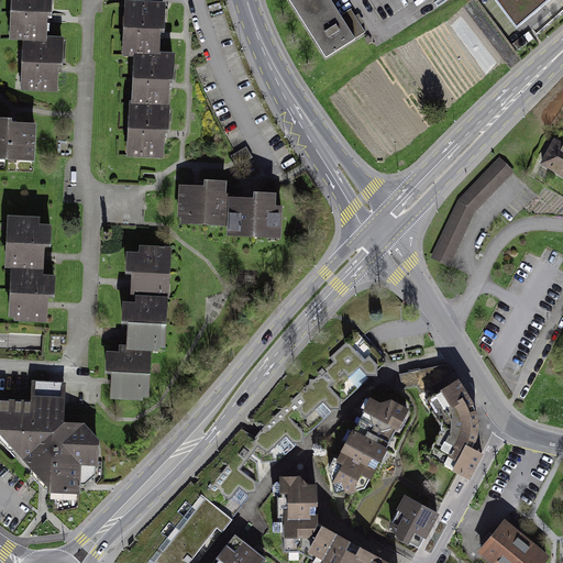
[(25,39),(45,40),(45,15),(50,15),(50,0),(17,0),(18,0),(18,12),(13,12),(12,23),(17,25),(17,39),(25,39)]
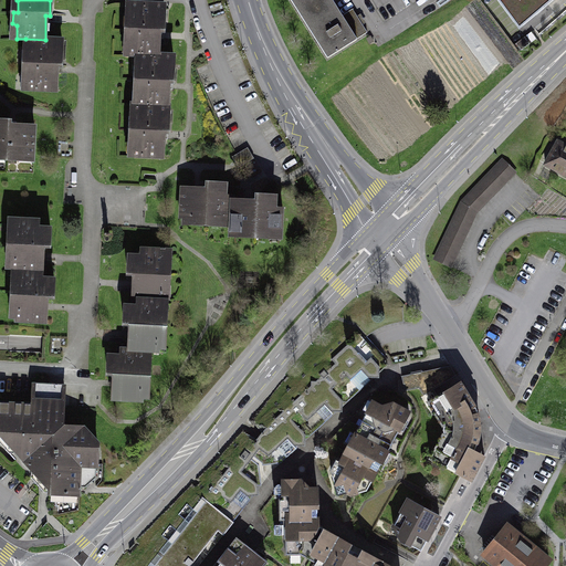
[(290,0),(327,59),(357,40),(367,33),(353,9),(342,16),(332,0),(290,0)]
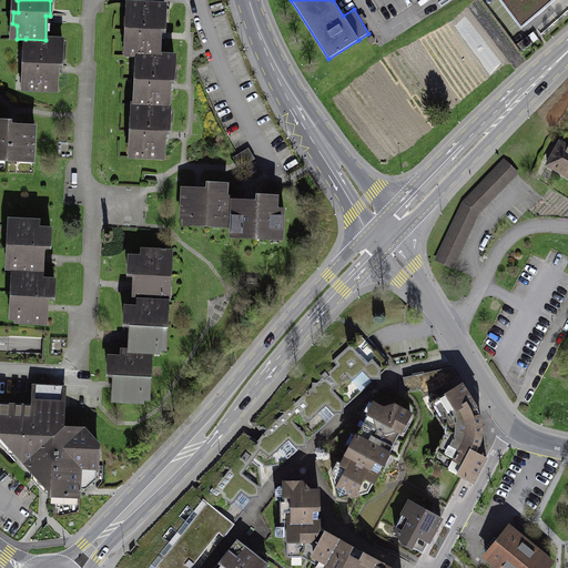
[(498,0),(521,30),(531,21),(556,0),(498,0)]
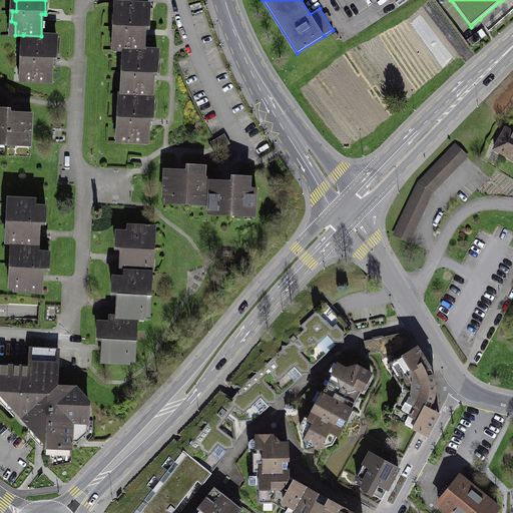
[(118,38),(117,50),(124,50),(143,51),(144,34),(142,34),(142,29),(148,29),(149,5),(116,4),(115,13),(119,15),(118,27),(114,26),(114,36),(118,38)]
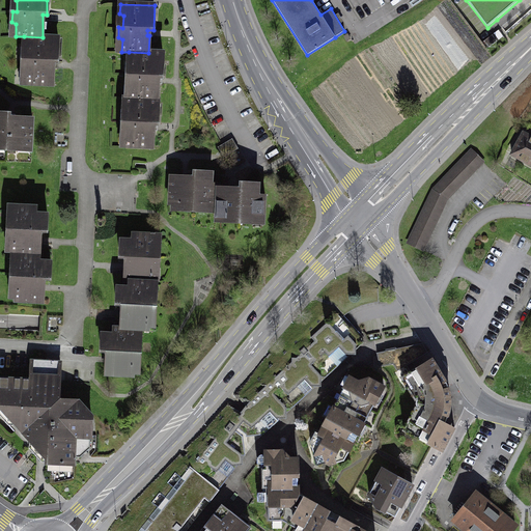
[(43,37),(24,36),(24,46),(28,48),(27,59),(23,59),(23,70),(26,72),(26,84),(53,85),(53,67),(51,67),(51,62),(57,62),(58,38),(43,37)]
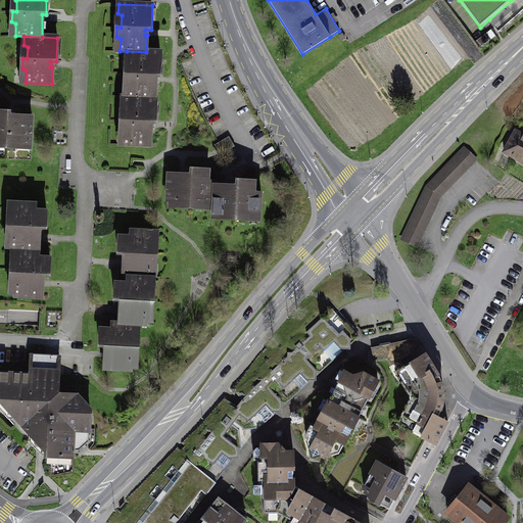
[(129,98),(156,99),(156,98),(154,98),(155,82),(153,82),(153,77),(159,77),(160,53),(146,52),(127,51),(126,60),(130,62),(130,74),(126,74),(125,84),(129,86),(129,98)]
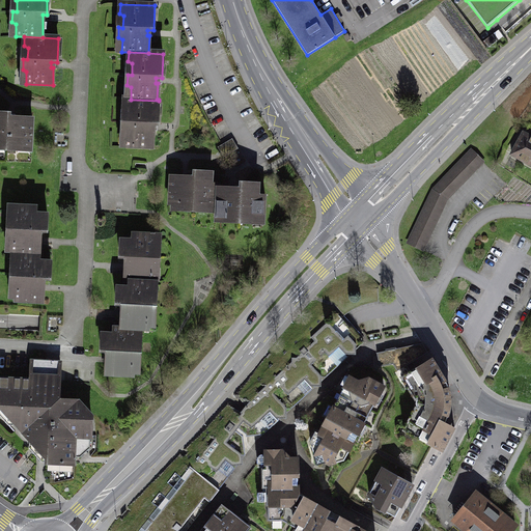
[(159,101),(131,100),(123,99),(123,108),(128,110),(127,121),(122,121),(122,132),(127,134),(126,146),(152,148),(154,130),(150,130),(151,124),(158,124),(159,101)]
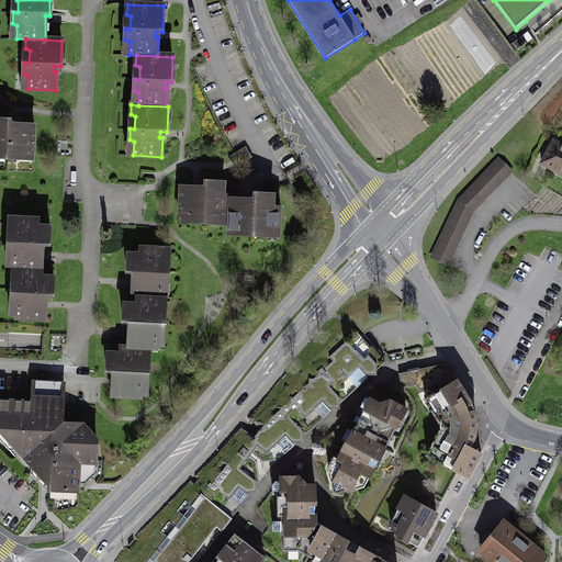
[(9,121),(0,120),(0,153),(7,154),(7,158),(18,158),(20,154),(33,155),(34,126),(15,125),(15,128),(9,127),(9,121)]
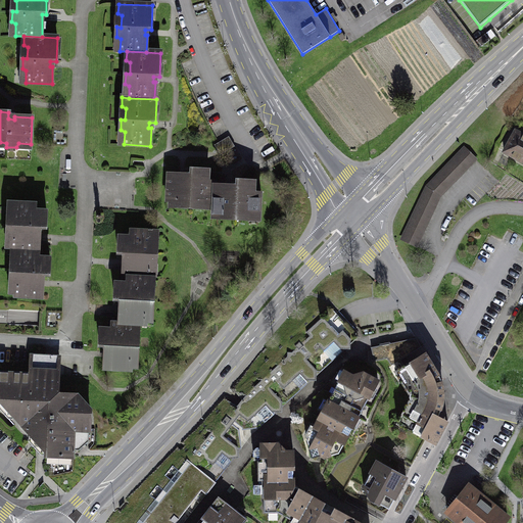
[(522,135),(516,131),(504,152),(522,162),(522,135)]
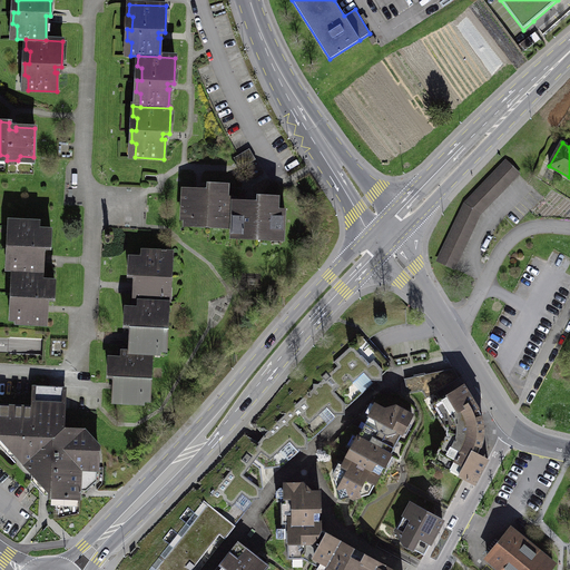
[(256,160),(249,149),(234,158),(241,169),(256,160)]
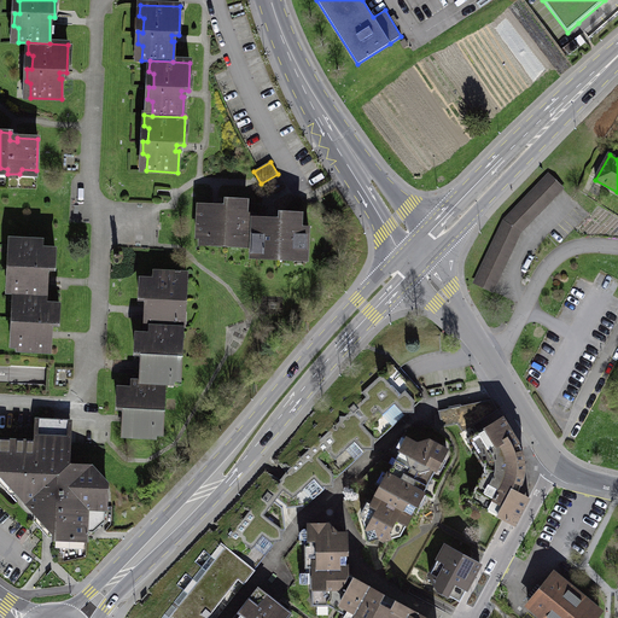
[(505,221),(476,283),(493,291),(520,232),(561,188),(549,175),(505,221)]
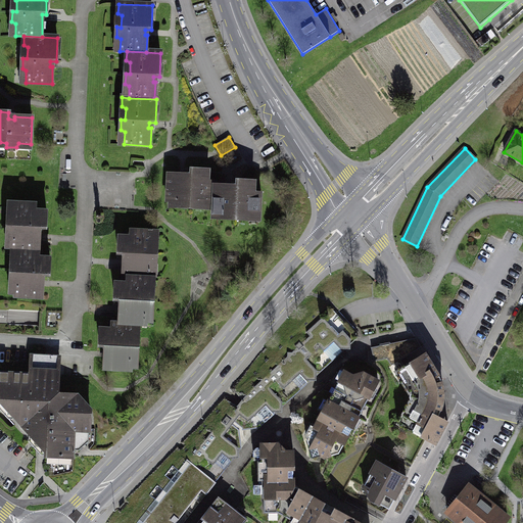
[(186,175),(169,174),(167,201),(180,201),(183,207),(192,207),(192,202),(202,202),(205,208),(208,209),(209,182),(208,182),(209,170),(191,170),(191,179),(186,178),(186,175)]
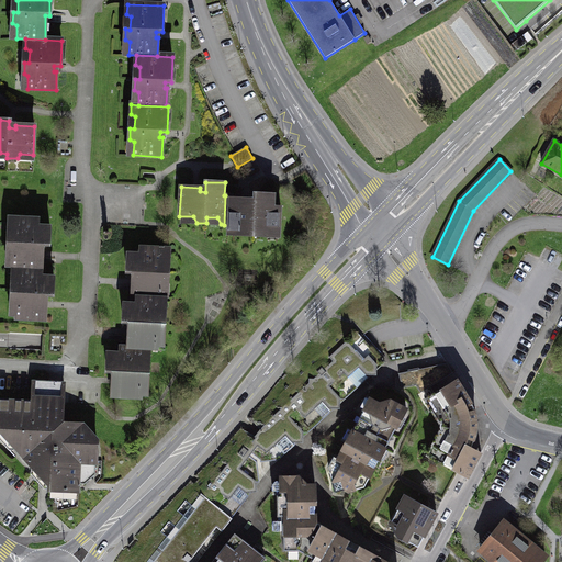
[(232,195),(225,195),(224,225),(228,224),(228,235),(238,235),(242,228),(267,231),(270,236),(279,237),(281,208),(273,208),(274,194),(255,193),(255,204),(249,203),(248,200),(232,199),(232,195)]
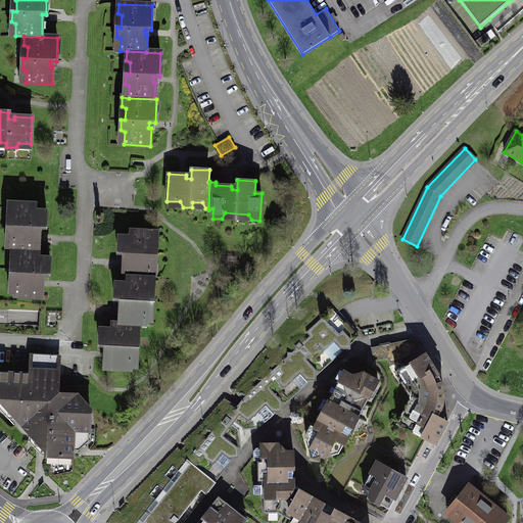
[(11,255),(39,256),(40,234),(37,233),(37,228),(46,229),(47,210),(36,210),(36,203),(8,202),(8,211),(13,215),(13,226),(7,226),(7,234),(12,238),(11,255)]
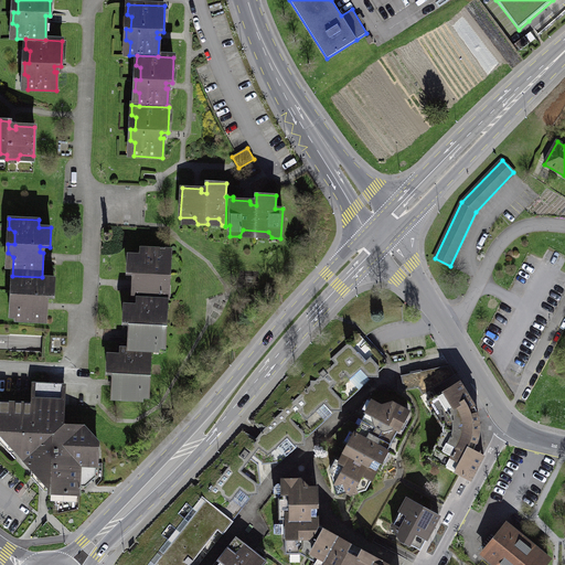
[(137,280),(134,280),(132,299),(138,299),(167,300),(162,299),(163,288),(169,285),(170,275),(163,274),(163,263),(170,259),(171,249),(141,248),(141,255),(128,255),(128,274),(137,275),(137,280)]
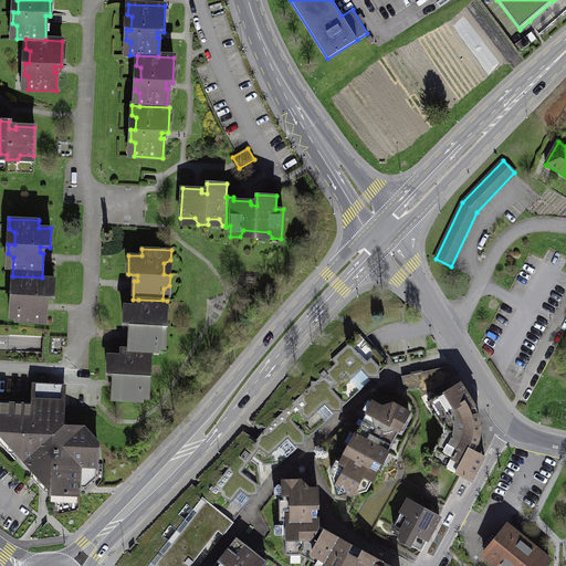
[(42,278),(12,276),(12,279),(19,283),(18,294),(12,294),(11,304),(18,307),(17,321),(45,323),(46,303),(43,303),(43,297),(53,297),(54,279),(42,278)]
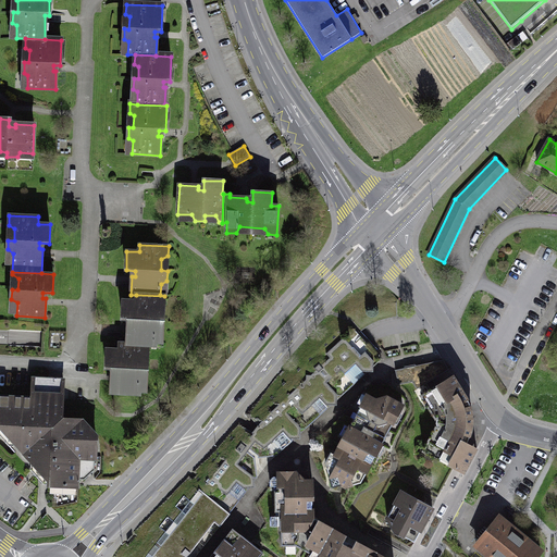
[(127,343),(156,345),(157,333),(162,330),(163,320),(157,320),(158,308),(164,306),(164,296),(136,295),(135,301),(123,300),(122,320),(132,320),(132,325),(127,325),(127,343)]
